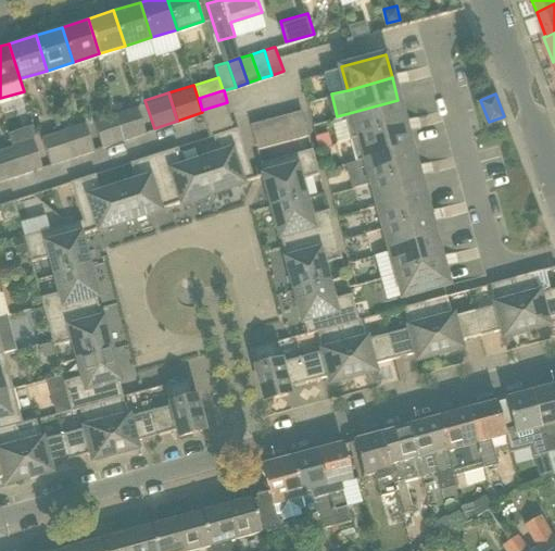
[(360,135),(404,123),(398,100),(337,116),(331,119),(338,140),(360,135)]
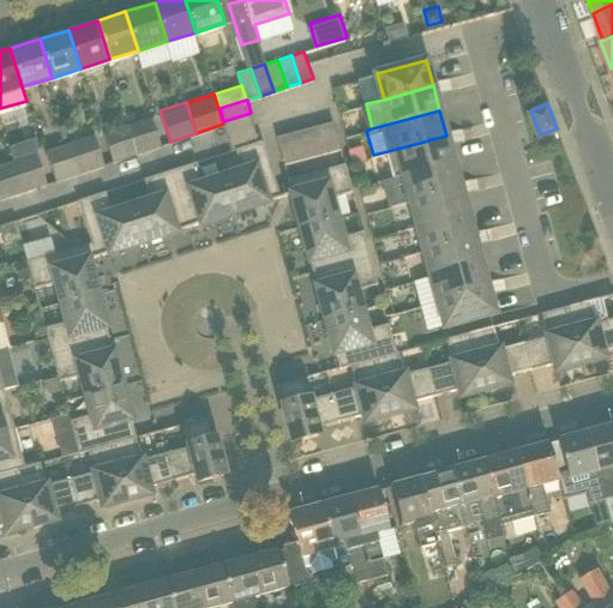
[(228,134),(256,126),(251,113),(223,121),(228,134)]
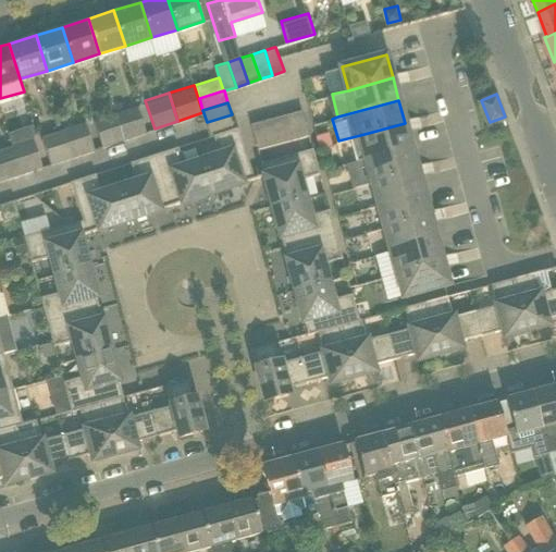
[(116,110),(126,138),(146,131),(137,103),(116,110)]
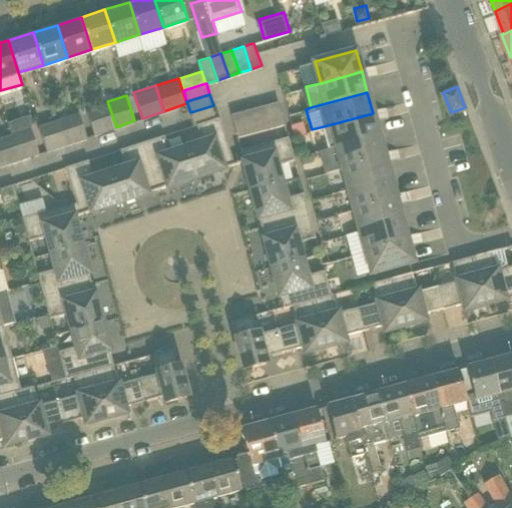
[(268,102),(274,126),(286,122),(279,99),(268,102)]
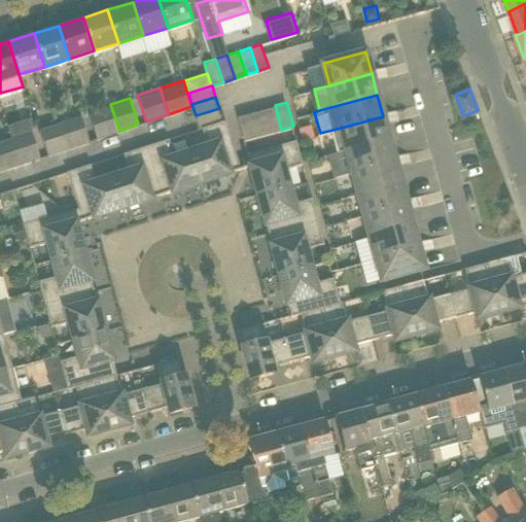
[(97,138),(119,131),(110,104),(89,111),(97,138)]
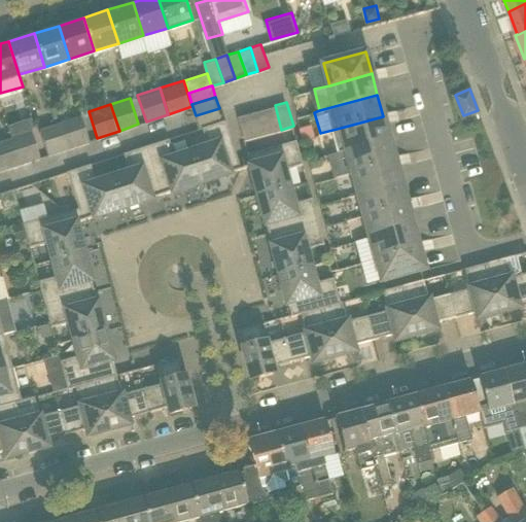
[(275,105),(263,109),(269,133),(281,130),(275,105)]
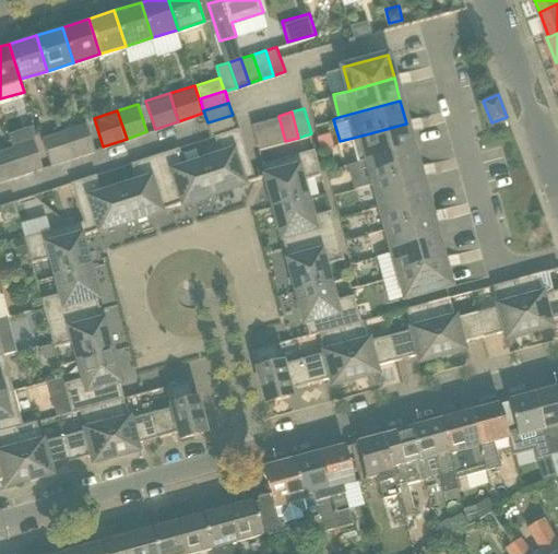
[(208,122),(211,134),(214,134),(236,127),(233,115),(208,122)]
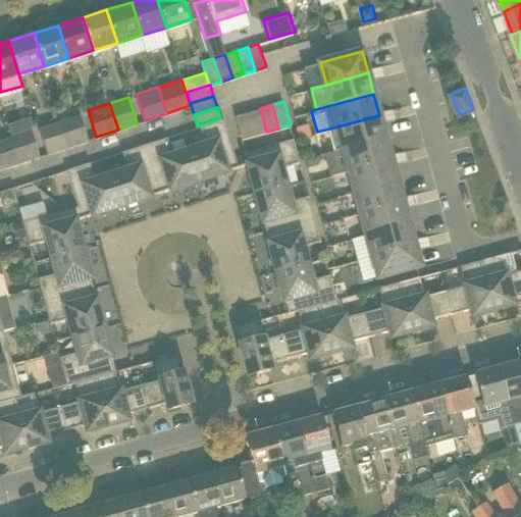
[(260,108),(248,111),(254,135),(266,132),(260,108)]
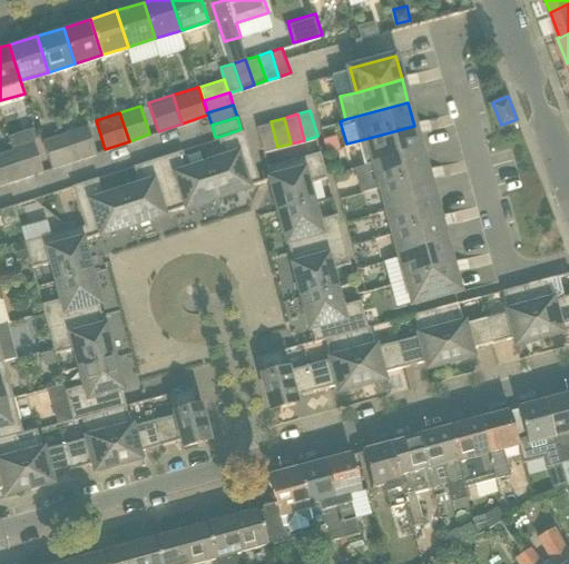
[(264,150),(277,147),(271,121),(257,125),(264,150)]
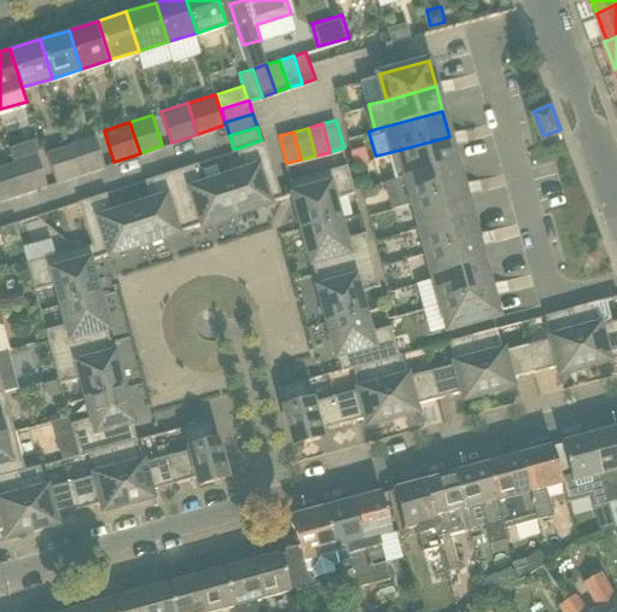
[(71,141),(80,173),(105,164),(94,133),(71,141)]
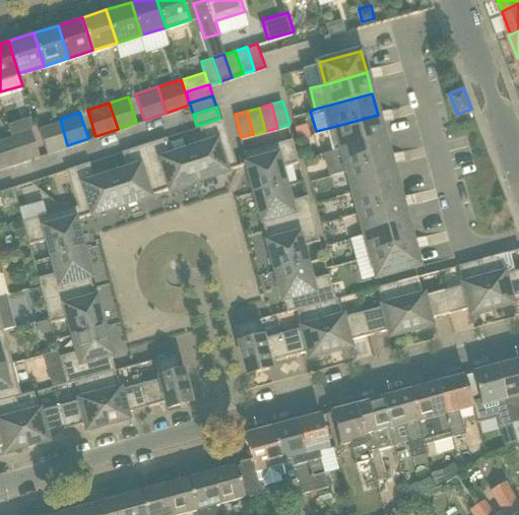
[(336,126),(341,147),(383,136),(378,115),(336,126)]
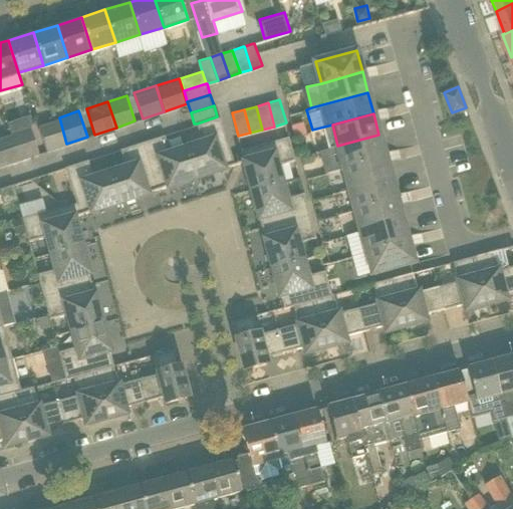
[(186,144),(197,176),(235,163),(220,115),(217,116),(197,123),(202,139),(186,144)]
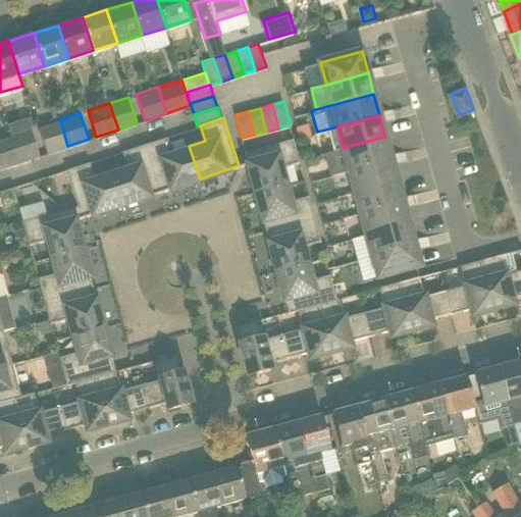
[(48,153),(67,146),(60,119),(39,126),(48,153)]
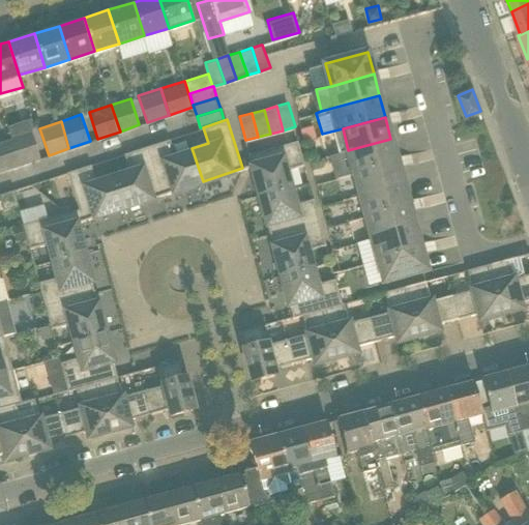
[(316,136),(313,124),(301,127),(304,139),(316,136)]
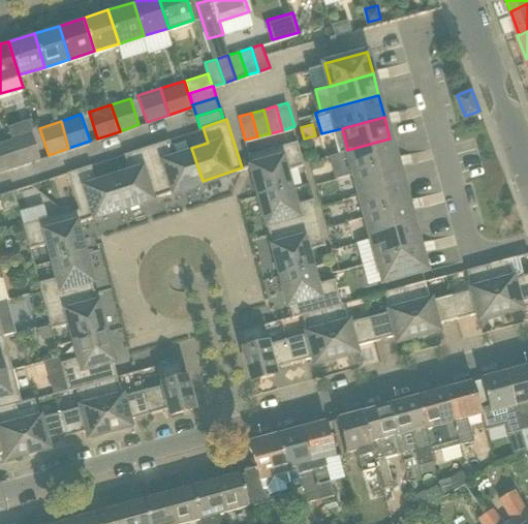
[(19,164),(40,157),(31,130),(11,137),(19,164)]
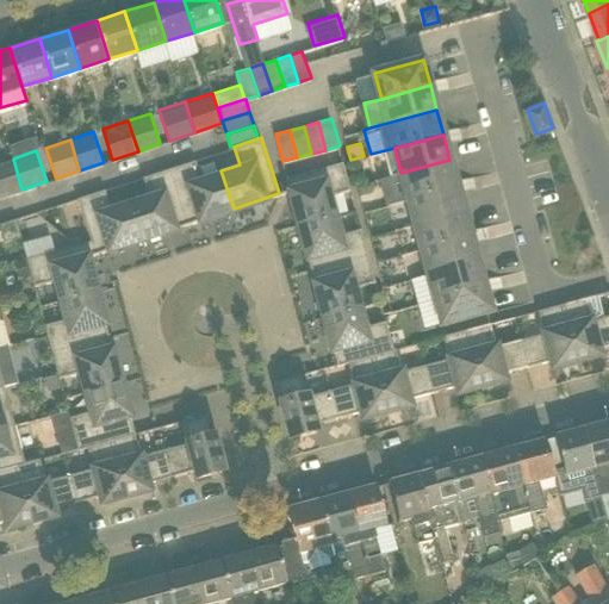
[(0,162),(0,197),(22,190),(13,159),(0,162)]
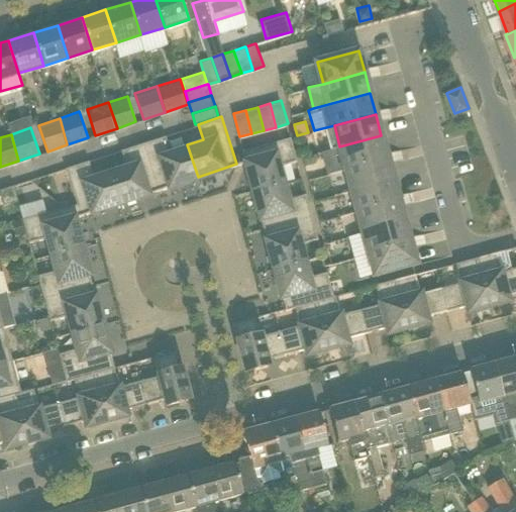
[(171,149),(166,134),(143,141),(159,189),(198,177),(187,144),(171,149)]
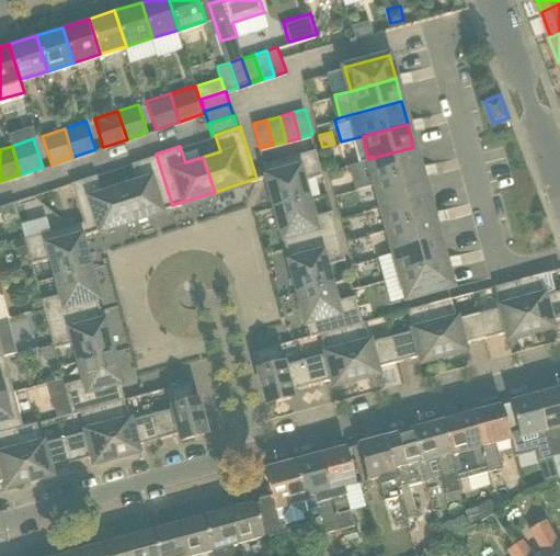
[(358,186),(375,182),(420,170),(413,147),(368,159),(352,163),(358,186)]
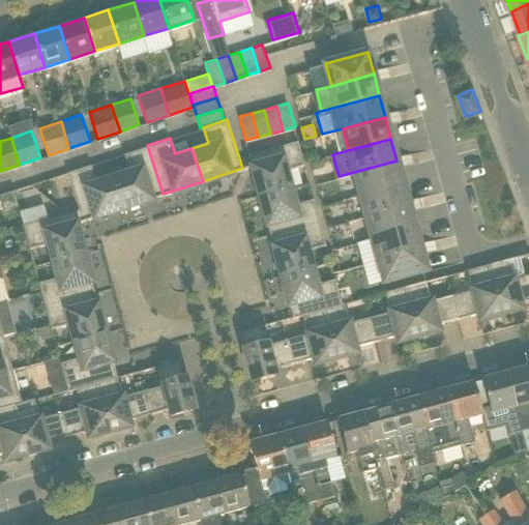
[(250,152),(253,165),(260,194),(291,185),(286,169),(304,164),(298,140),(250,152)]
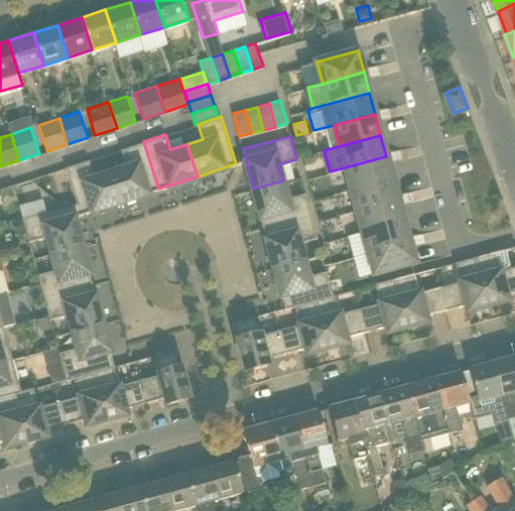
[(110,168),(120,201),(158,188),(143,141),(121,148),(126,163),(110,168)]
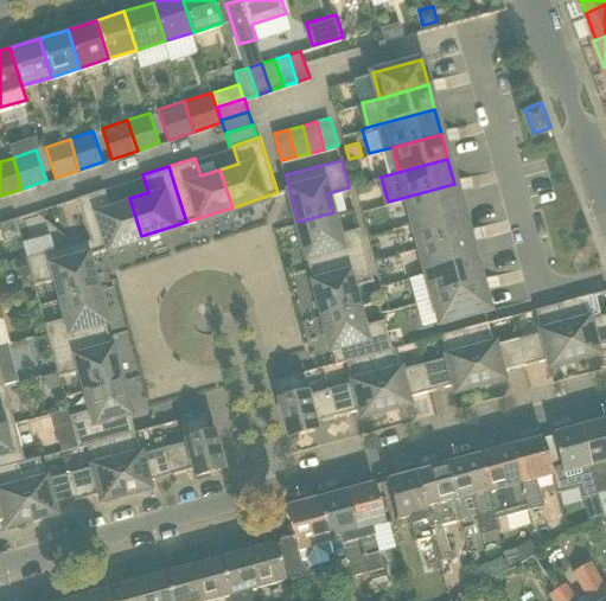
[(371,190),(369,180),(356,184),(358,193),(371,190)]
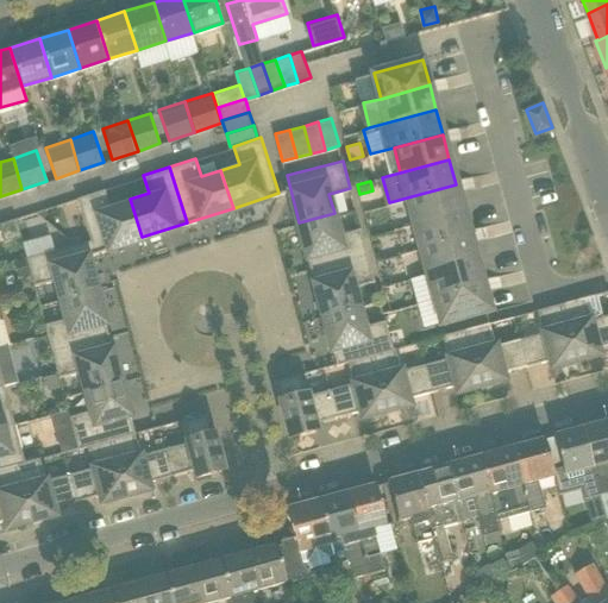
[(407,198),(414,223),(463,209),(456,184),(407,198)]
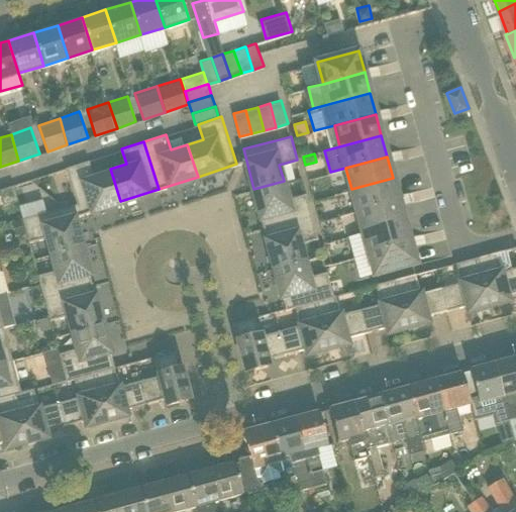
[(94,175),(89,160),(66,167),(77,200),(78,200),(82,214),(120,201),(110,169),(94,175)]
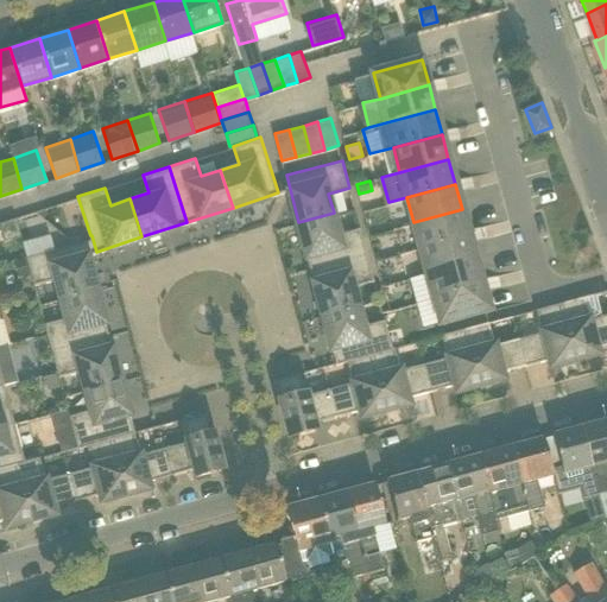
[(413,222),(419,247),(468,234),(462,209),(413,222)]
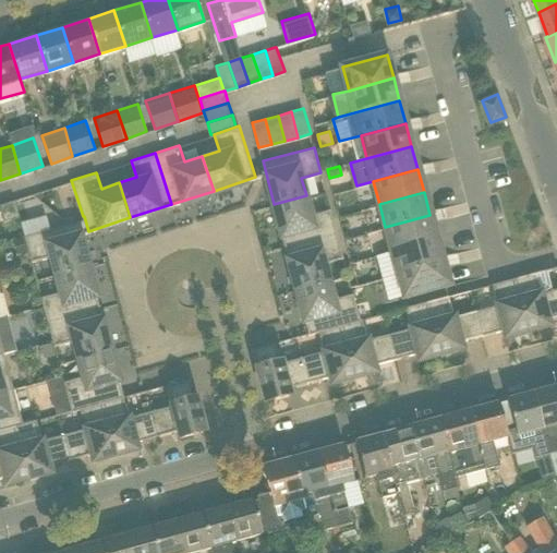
[(286,245),(337,232),(330,208),(311,213),(306,195),(274,204),(286,245)]
